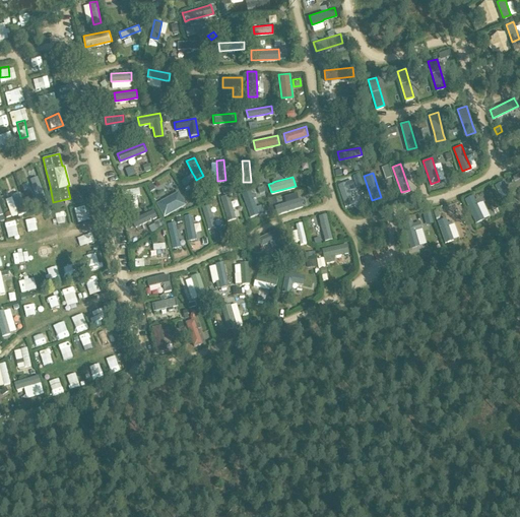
[(351,179),(337,184),(345,205),(353,202),(348,189),(353,187),(351,179)]
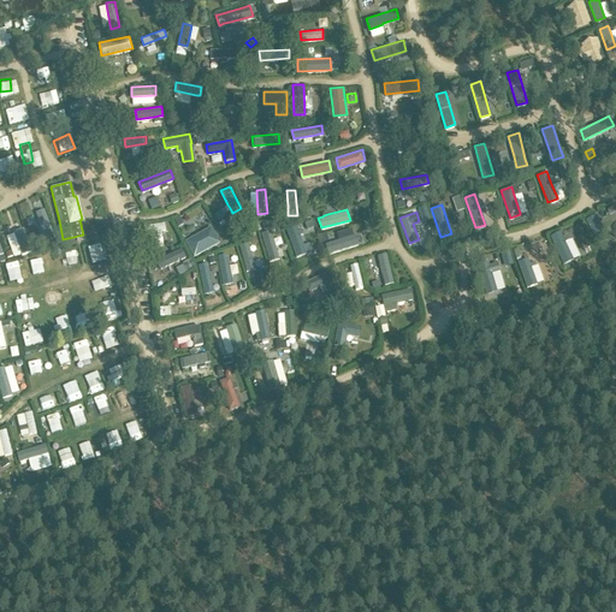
[(596,213),(586,218),(598,243),(608,238),(596,213)]
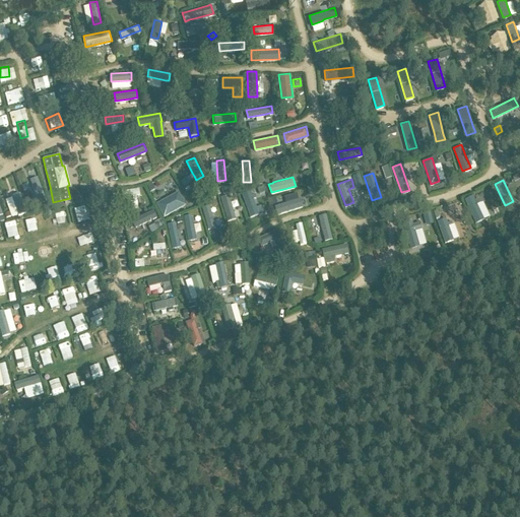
[(39,183),(33,185),(36,193),(39,202),(45,199),(39,183)]
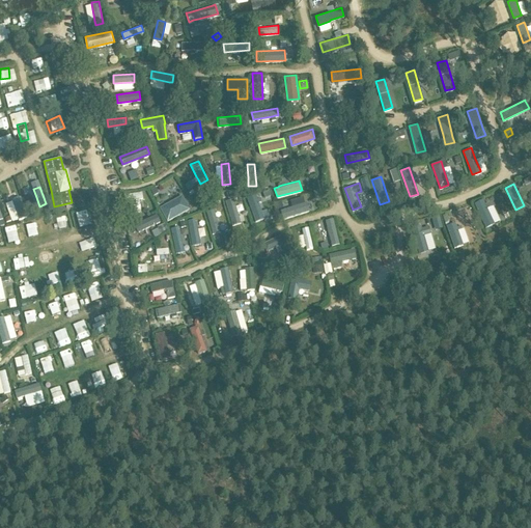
[(255,192),(247,195),(255,220),(264,217),(255,192)]
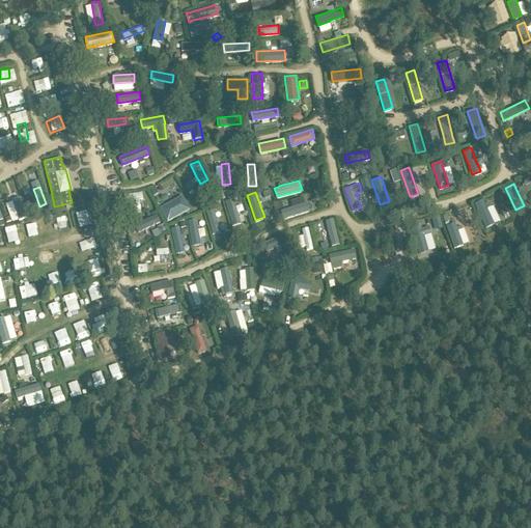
[(167,220),(190,207),(182,194),(160,206),(167,220)]
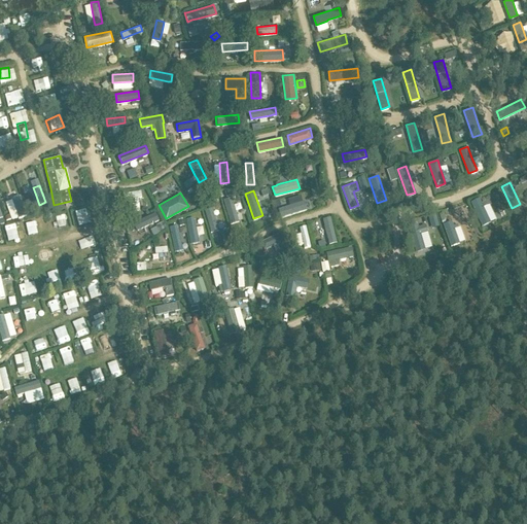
[(21,195),(11,198),(12,199),(18,215),(19,216),(27,214),(21,195)]
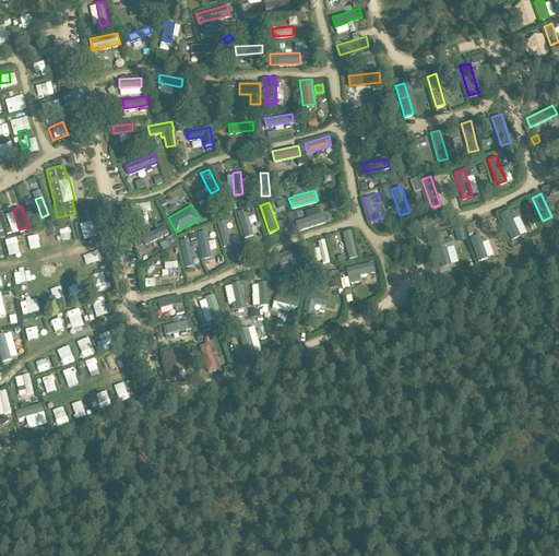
[(246,208),(237,211),(245,235),(253,233),(246,208)]
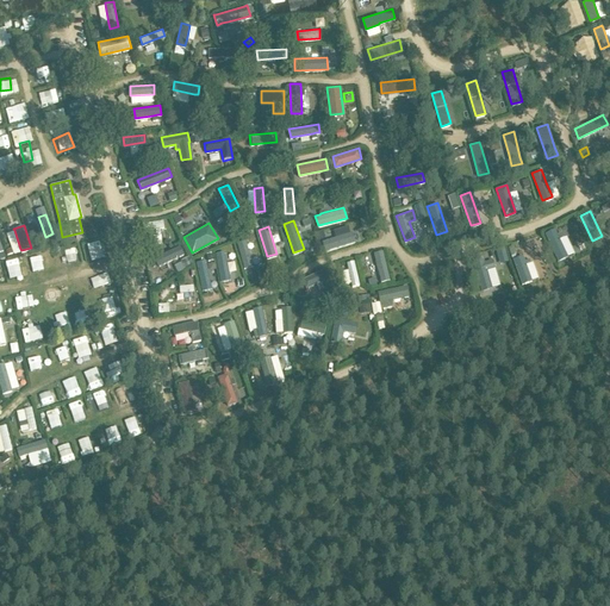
[(554,229),(545,233),(558,261),(567,256),(567,255),(559,238),(556,233),(554,229)]
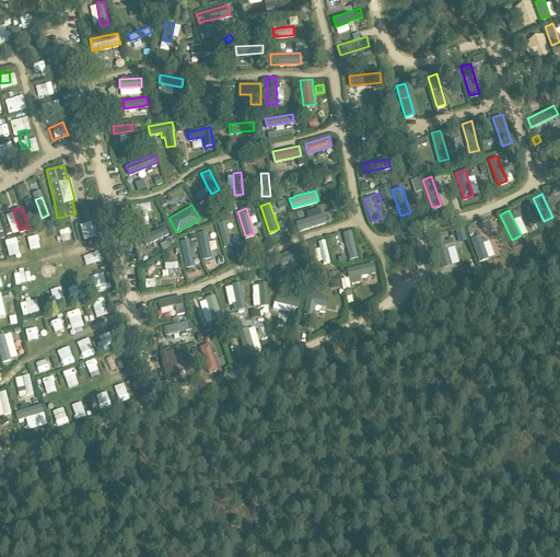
[(307,216),(295,220),(299,229),(326,221),(324,211),(322,212),(307,216)]
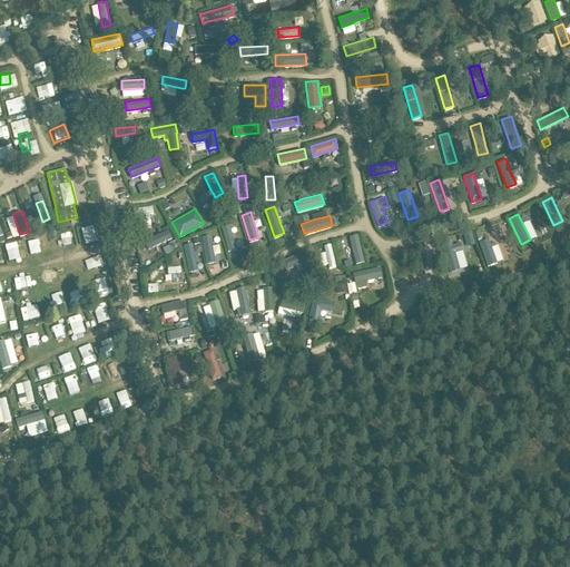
[(228,224),(222,226),(227,245),(228,250),(236,247),(231,231),(228,224)]
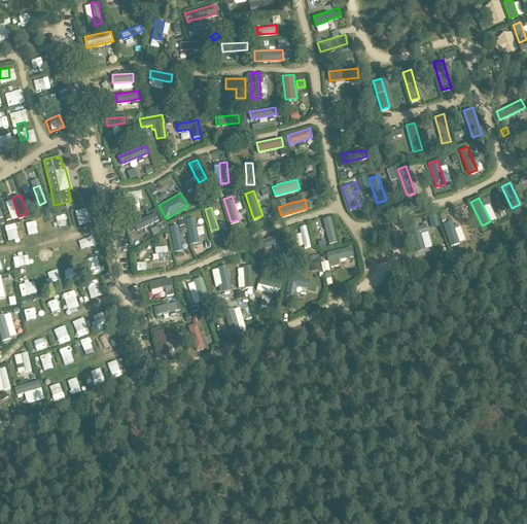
[(155,212),(134,222),(137,230),(160,218),(155,212)]
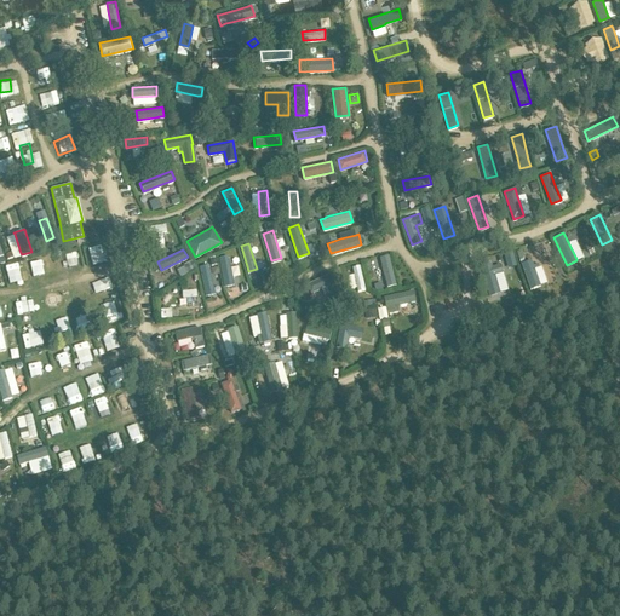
[(63,264),(76,262),(74,253),(62,255),(63,264)]
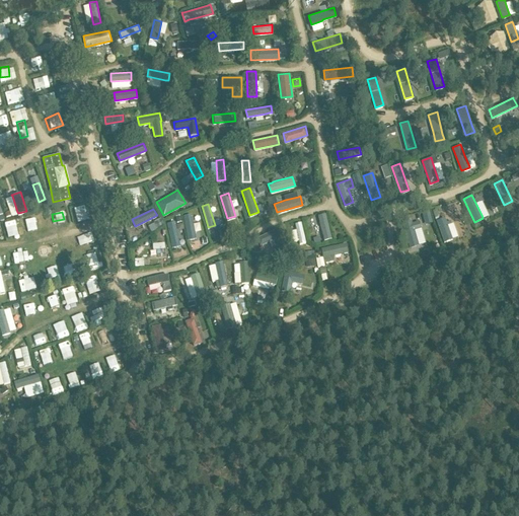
[(191,213),(182,215),(188,238),(195,237),(191,213)]
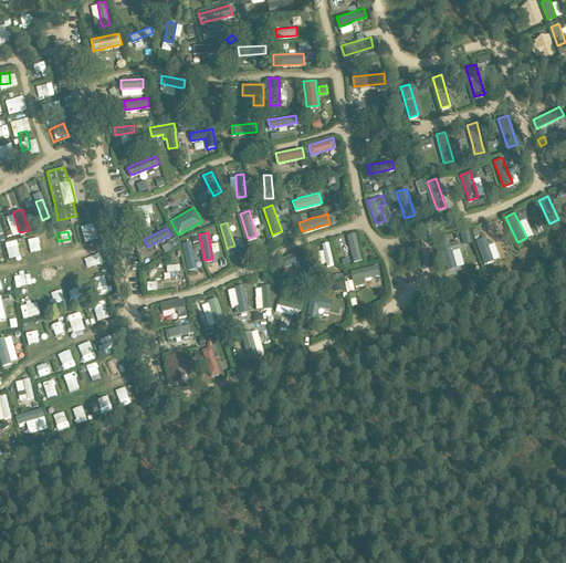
[(355,232),(346,235),(354,261),(362,259),(355,232)]
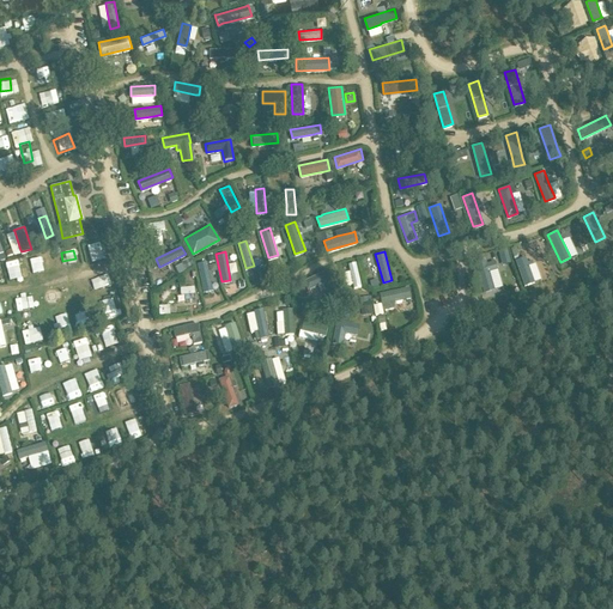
[(30,256),(30,270),(41,270),(41,255),(30,256)]
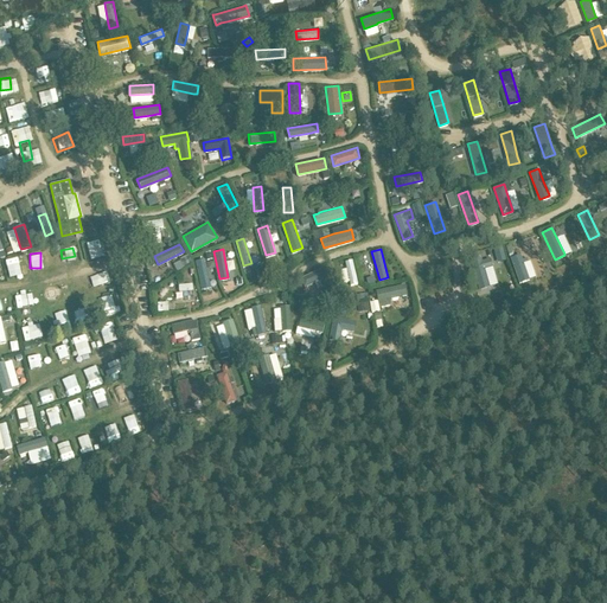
[(193,262),(189,252),(179,257),(184,267),(193,262)]
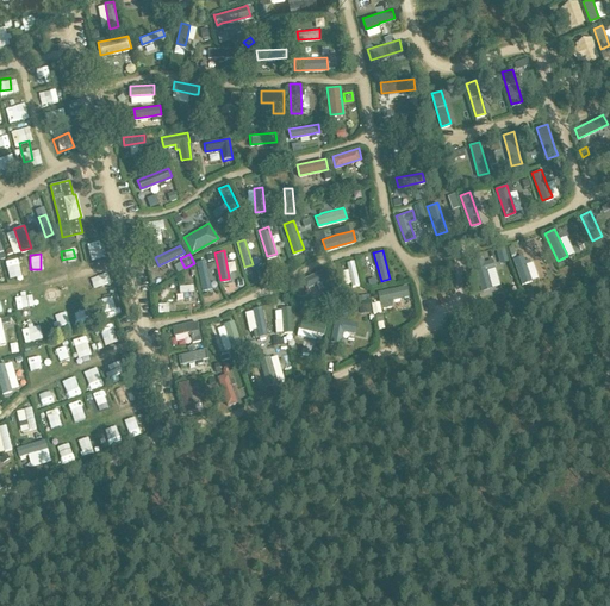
[(523,255),(512,257),(522,283),(531,280),(531,279),(526,263),(524,260),(523,255)]
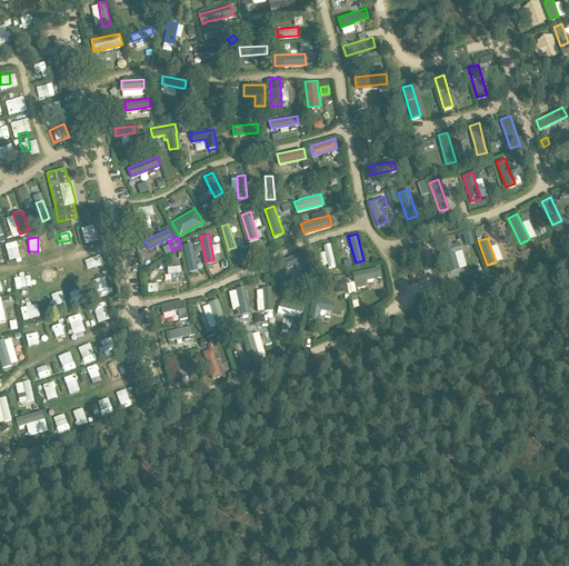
[(451,244),(450,239),(440,241),(448,271),(458,268),(458,267),(453,251),(460,249),(458,242),(451,244)]
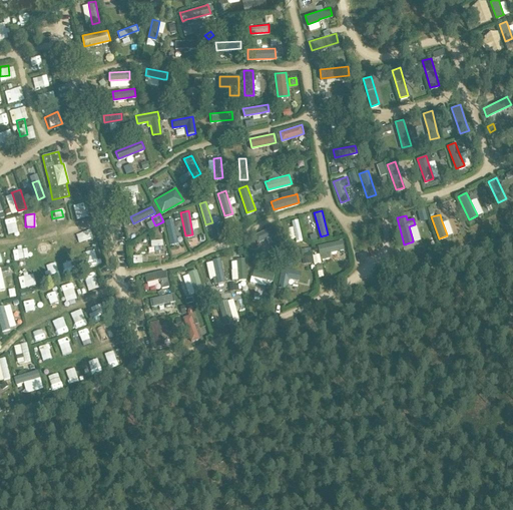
[(172,218),(164,219),(169,243),(177,241),(172,218)]
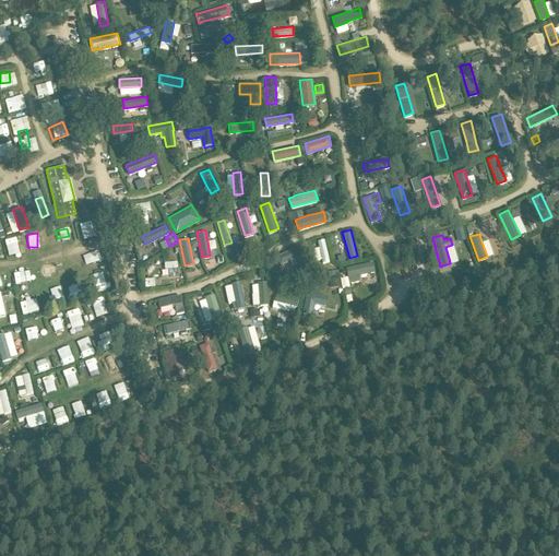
[(324,238),(318,239),(319,246),(321,257),(322,261),(329,260),(324,238)]
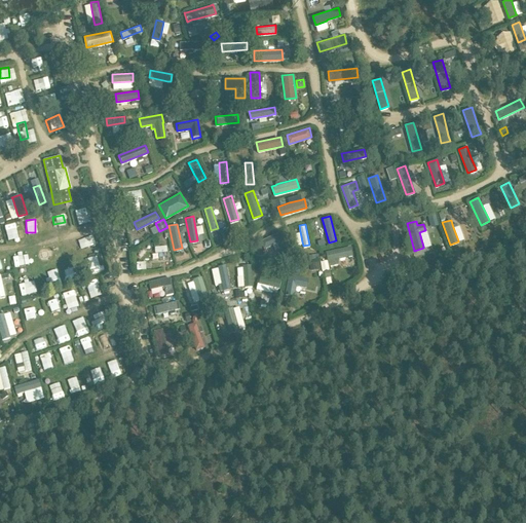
[(284,230),(261,240),(264,248),(277,241),(284,254),(292,251),(286,237),(287,237),(284,230)]
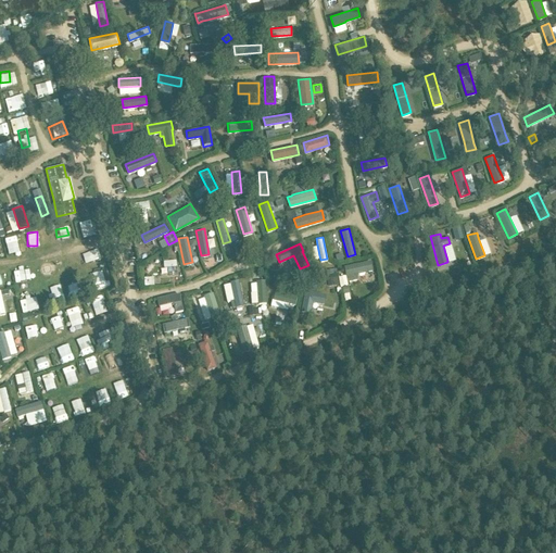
[(371,260),(345,265),(348,275),(359,273),(374,269),(371,260)]
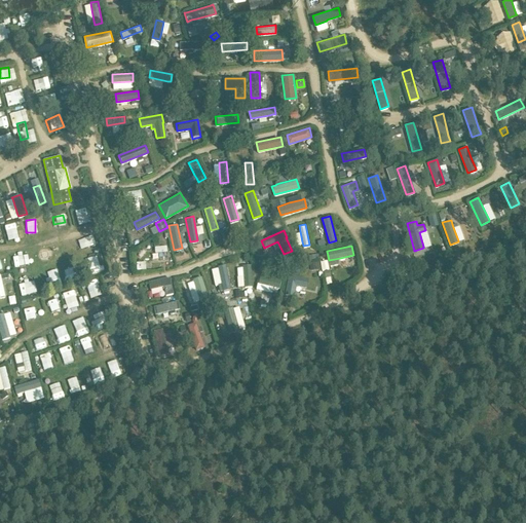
[(284,255),(286,259),(294,256),(292,251),(284,255)]
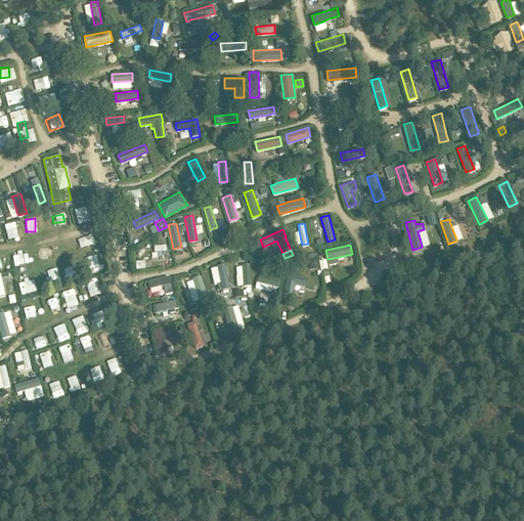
[(318,259),(309,261),(310,268),(319,267),(318,259)]
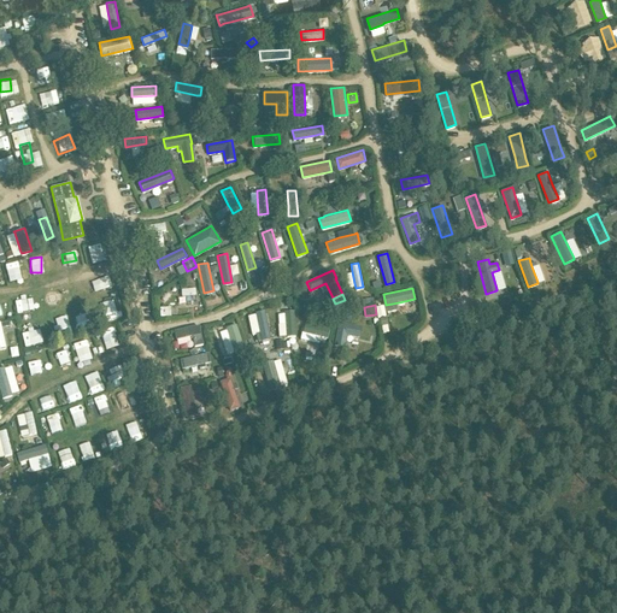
[(294,310),(285,311),(286,322),(287,334),(287,336),(295,335),(294,310)]
